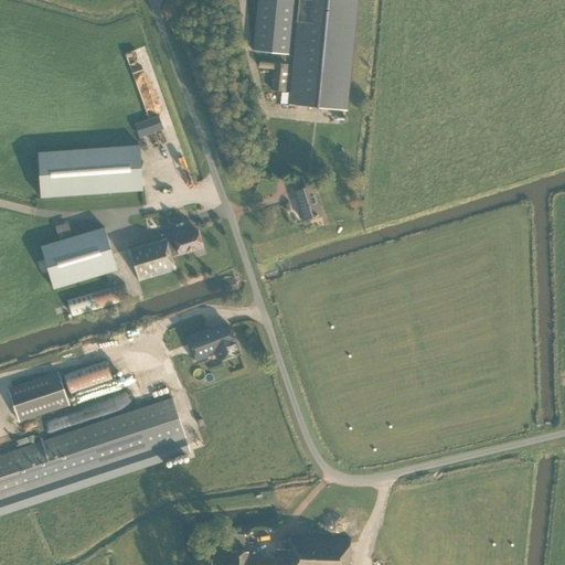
[(289,55),(292,18),(294,0),(257,0),(253,52),(289,55)]
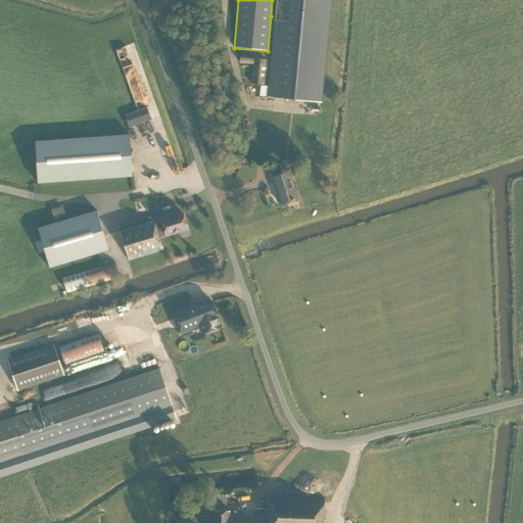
[(276,0),(267,97),(322,102),(331,0),(276,0)]
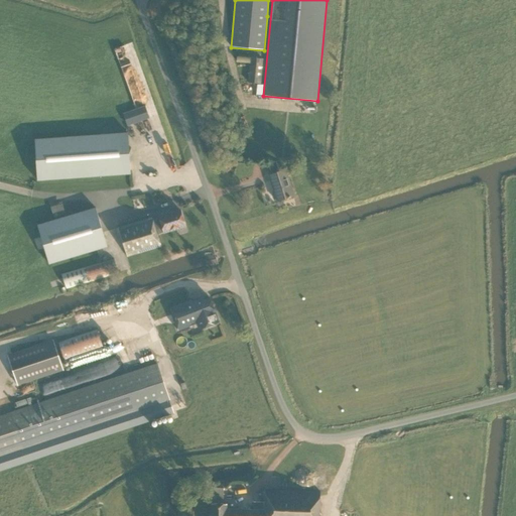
[(250,57),(248,78),(248,82),(260,84),(263,59),(250,57)]
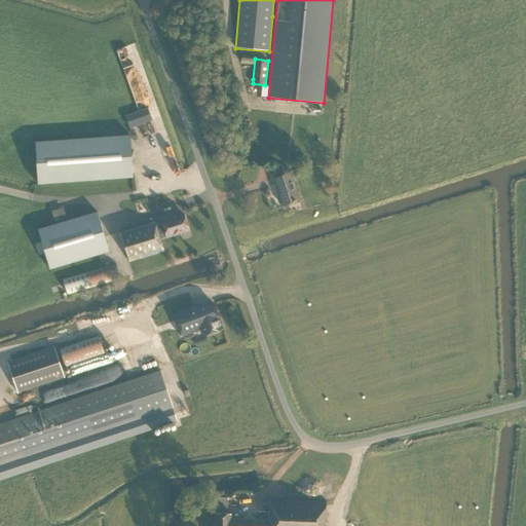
[(148,108),(126,116),(130,128),(142,124),(140,118),(150,115),(148,108)]
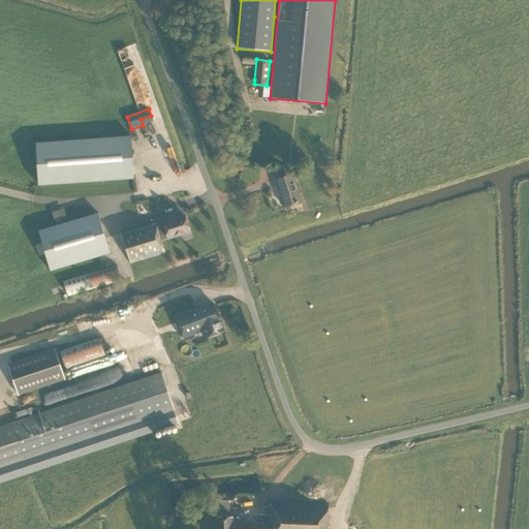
[(36,143),(39,185),(134,178),(131,135),(36,143)]
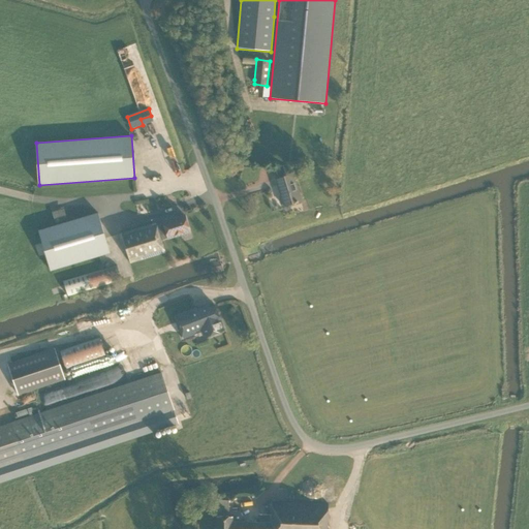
[(275,168),(277,175),(285,173),(283,166),(275,168)]
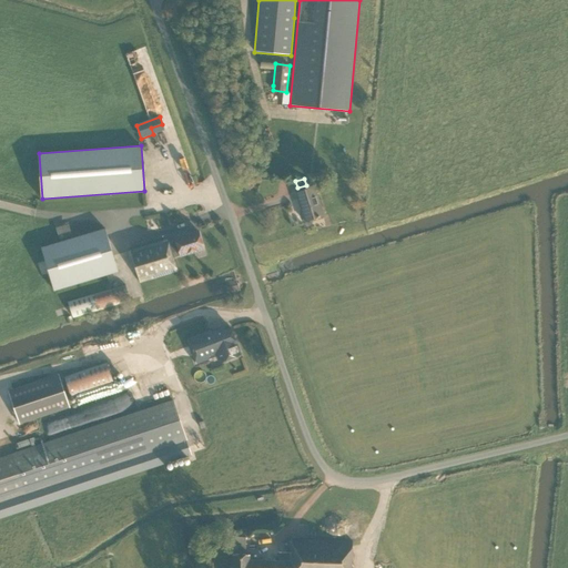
[(324,216),(315,186),(295,192),(304,222),(324,216)]
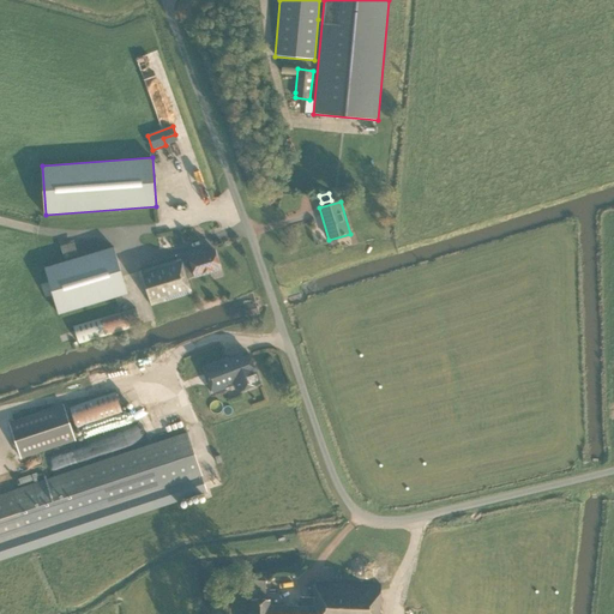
[(74,242),(61,246),(66,262),(74,258),(79,257),(77,252),(74,242)]
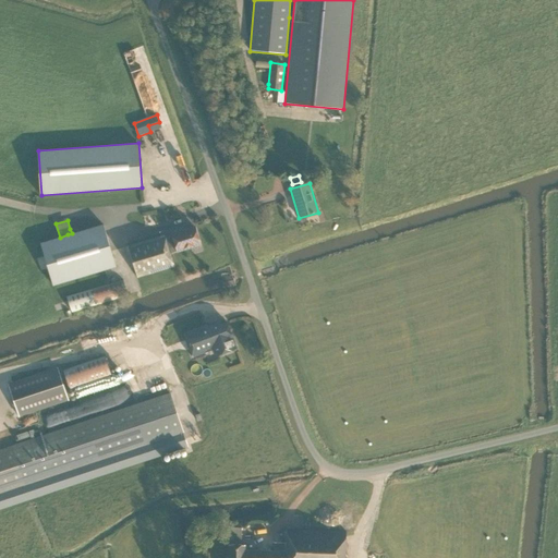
[(116,267),(104,225),(40,243),(53,286),(116,267)]
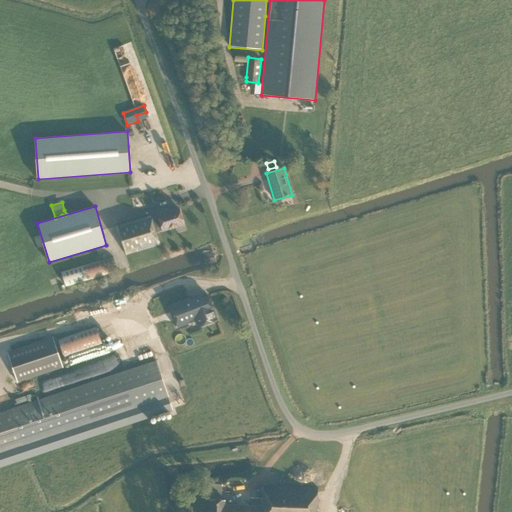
[(117,226),(126,255),(160,244),(154,225),(160,223),(162,231),(175,227),(174,225),(184,223),(179,209),(170,212),(170,211),(157,214),(158,218),(153,220),(151,215),(117,226)]
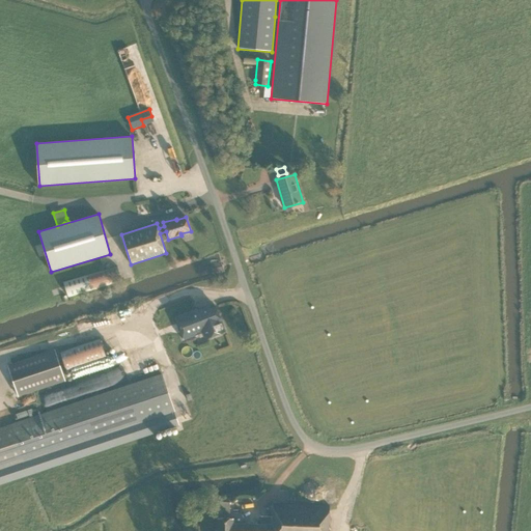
[(63,282),(68,297),(122,281),(117,267),(63,282)]
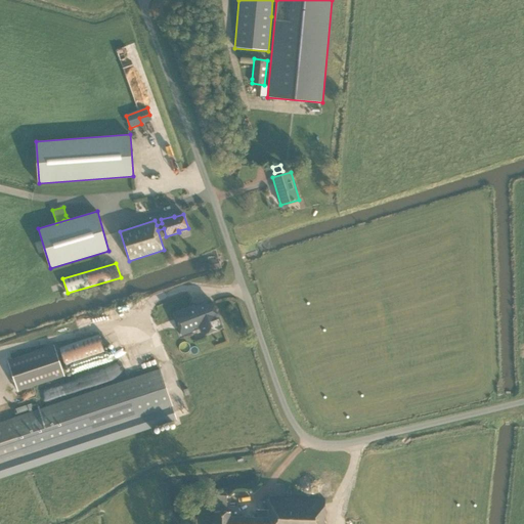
[(175,318),(177,324),(181,336),(191,332),(192,331),(190,325),(200,321),(202,329),(203,329),(204,333),(221,326),(217,317),(218,316),(213,302),(206,305),(205,303),(194,307),(194,304),(182,309),(180,310),(172,312),(174,319),(175,318)]
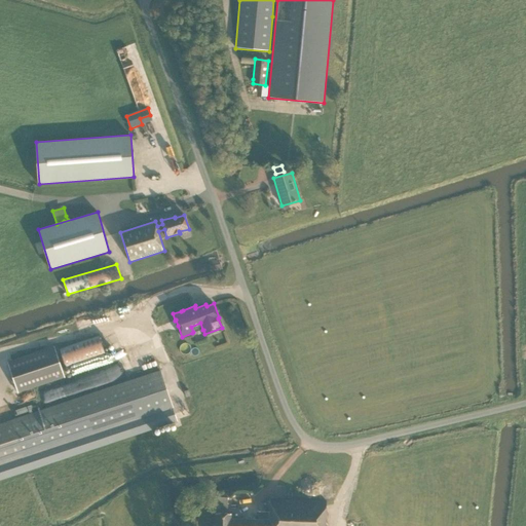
[(105,353),(99,336),(60,349),(66,367),(105,353)]
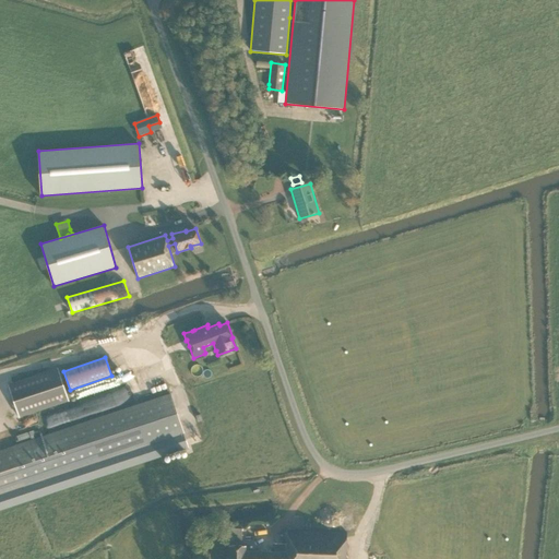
[(69,401),(58,367),(8,384),(20,417),(69,401)]
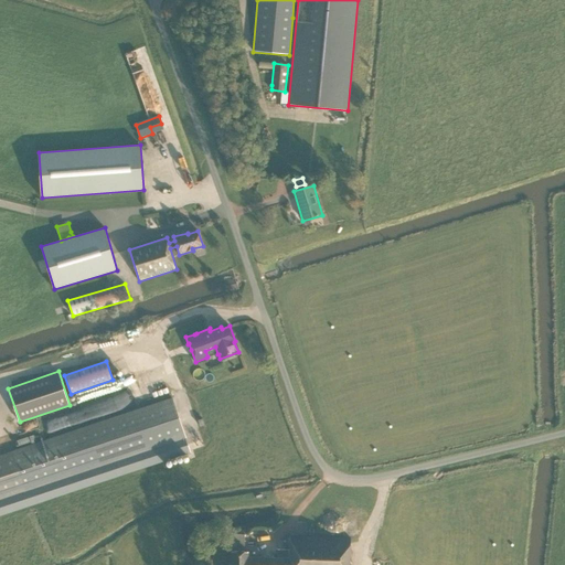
[(11,451),(0,455),(0,499),(24,491),(139,454),(185,438),(172,398),(11,451)]
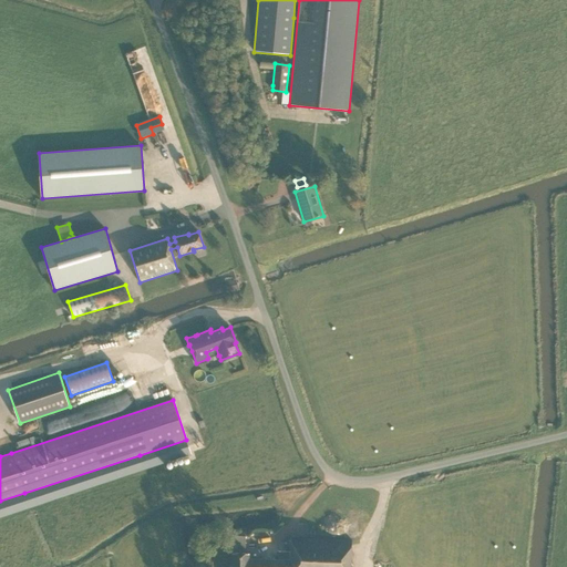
[(20,449),(38,443),(35,436),(18,441),(20,449)]
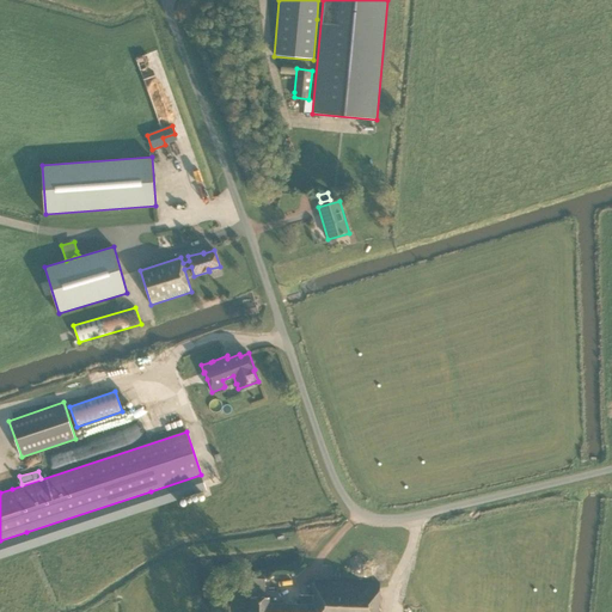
[(26,532),(0,540),(0,556),(32,546),(155,505),(206,488),(201,475),(151,491),(26,532)]
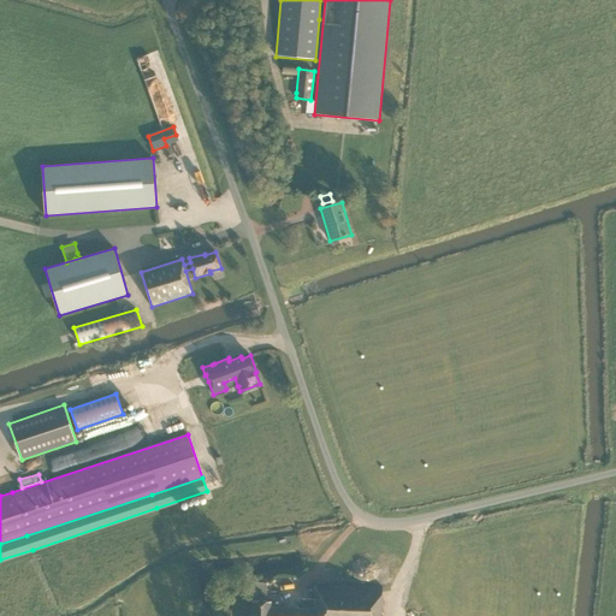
[(254,597),(266,597),(267,582),(254,581),(254,597)]
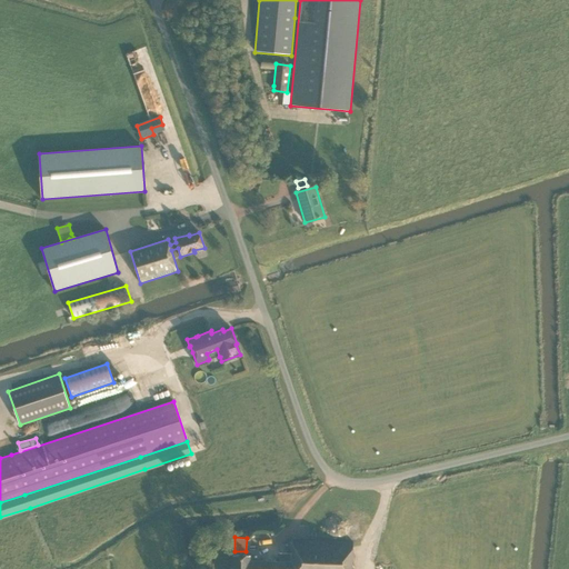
[(351,568),(353,542),(290,540),(290,553),(279,553),(279,562),(249,561),(250,556),(233,555),(232,568),(351,568)]
